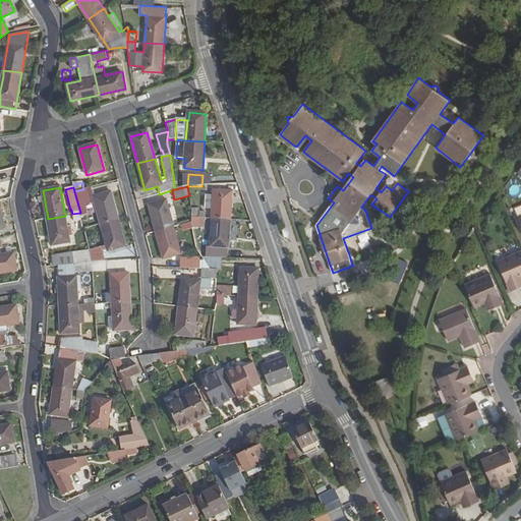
[(87,206),(95,204),(101,224),(118,219),(111,193),(94,197),(91,187),(83,189),(74,191),(80,213),(81,217),(89,215),(87,206)]
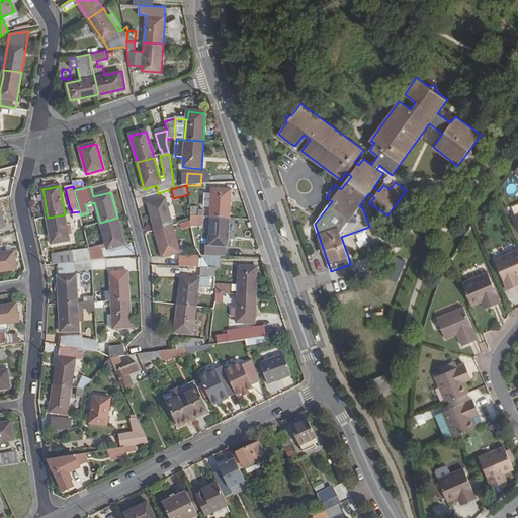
[(203,207),(211,208),(210,218),(229,219),(231,191),(212,190),(212,194),(204,194),(203,207)]
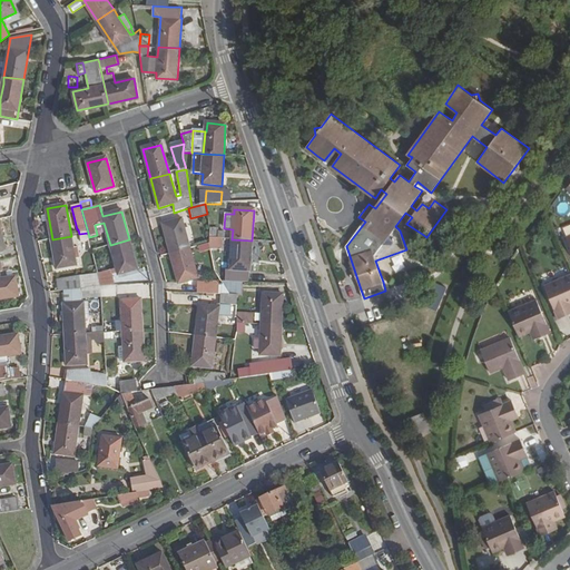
[(183,219),(163,225),(170,254),(190,248),(183,219)]
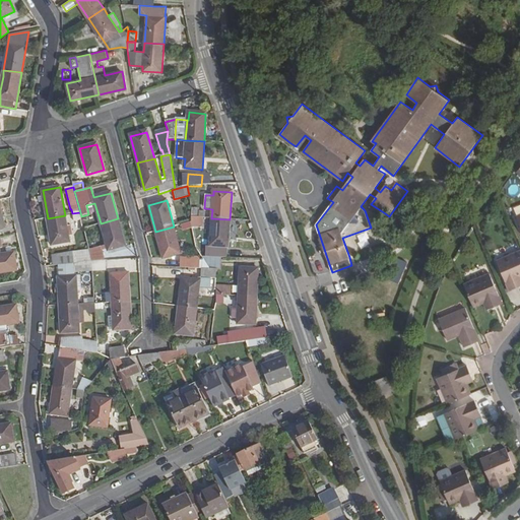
[(199,208),(192,208),(191,216),(198,217),(198,216),(205,217),(206,212),(199,211),(199,208)]
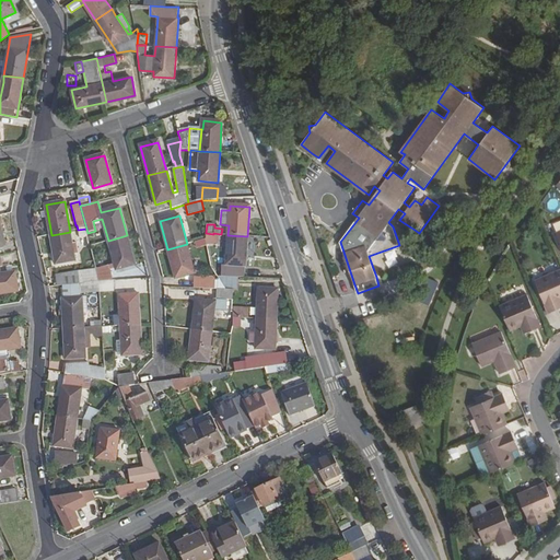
[(78,230),(80,238),(89,236),(88,233),(86,229),(78,230)]
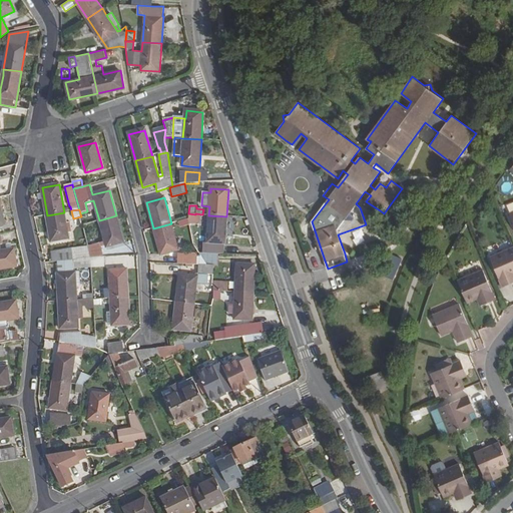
[(69,224),(66,224),(64,212),(47,215),(51,242),(69,239),(68,232),(71,231),(69,224)]
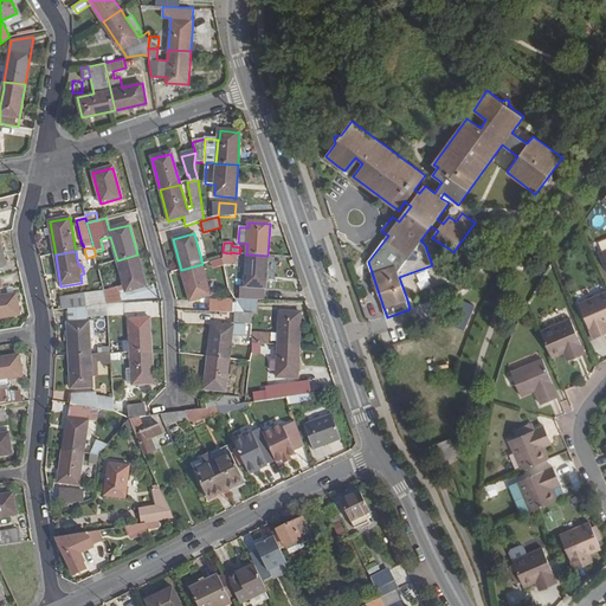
[(231,253),(223,252),(223,258),(224,264),(236,264),(237,253),(231,253)]
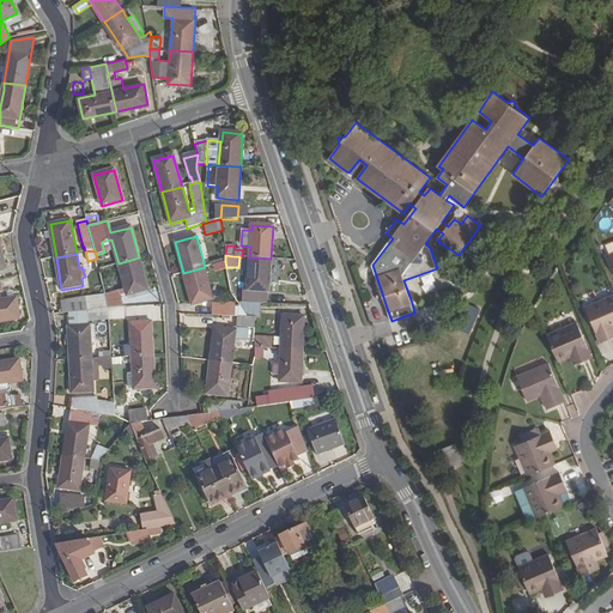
[(127,297),(147,290),(139,258),(119,263),(127,297)]
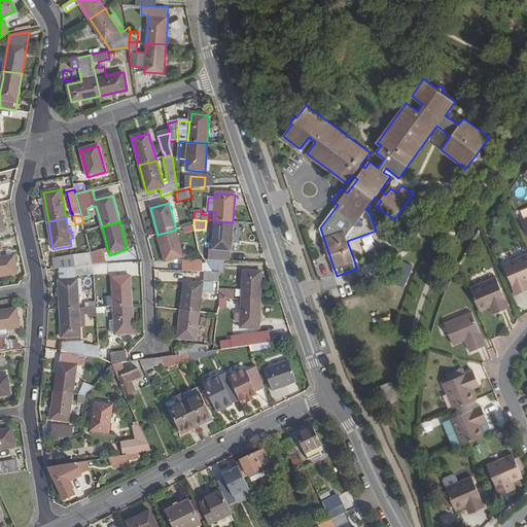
[(221,260),(231,261),(233,222),(214,221),(212,260),(221,260)]
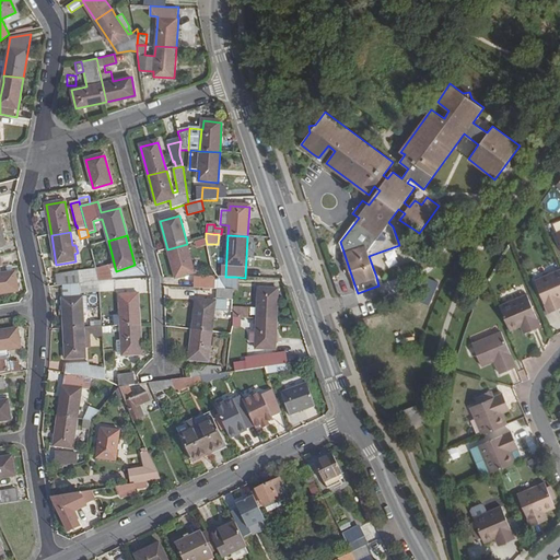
[(205,238),(195,242),(197,248),(207,245),(205,238)]
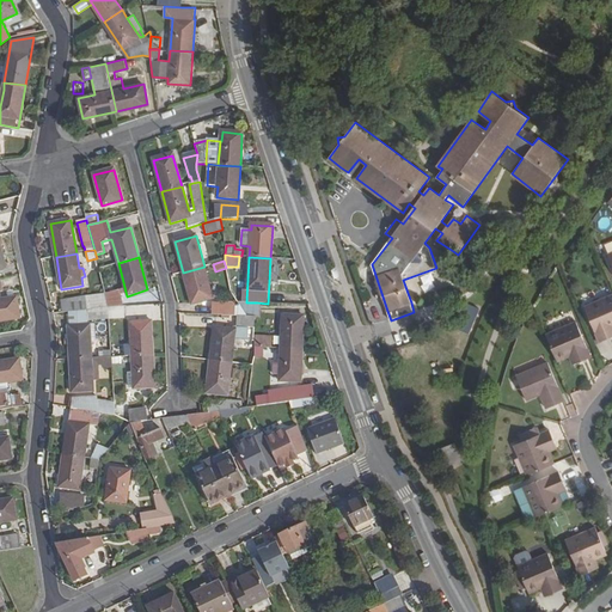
[(193,305),(213,299),(204,267),(183,273),(193,305)]
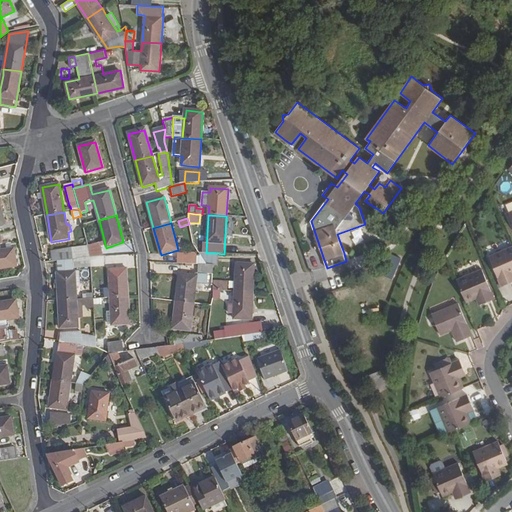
[(349,235),(351,245),(363,243),(361,233),(349,235)]
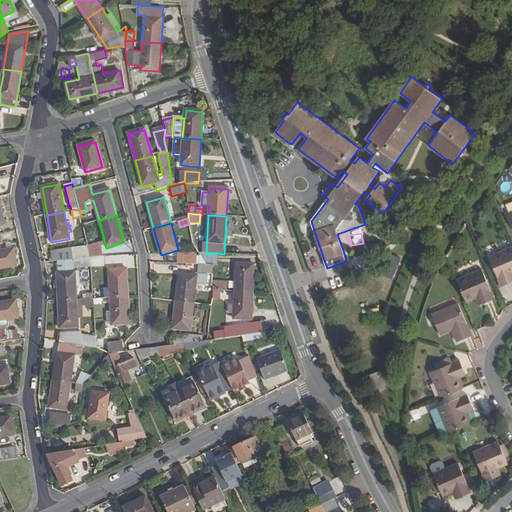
[(101,243),(88,247),(91,258),(103,257),(101,243)]
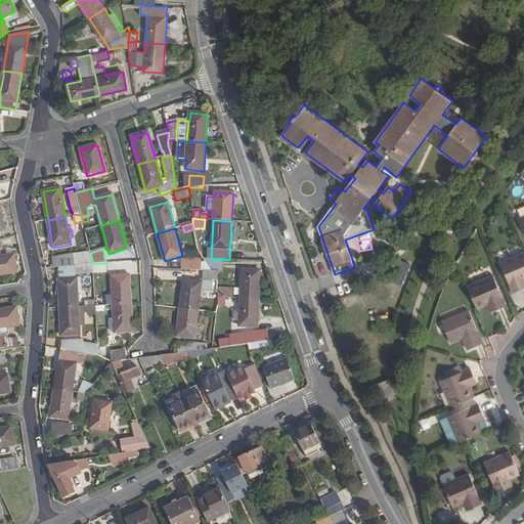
[(90,253),(53,258),(54,268),(58,268),(93,264),(90,253)]
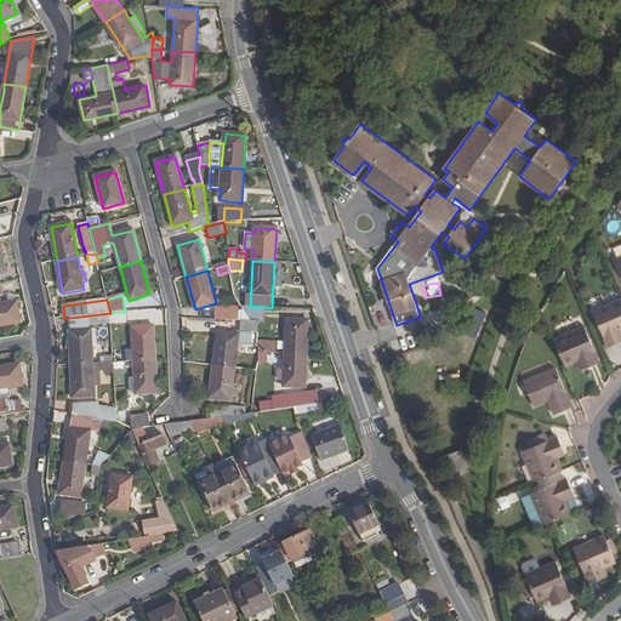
[(620,300),(593,312),(608,348),(620,341),(617,335),(616,331),(620,329),(620,300)]
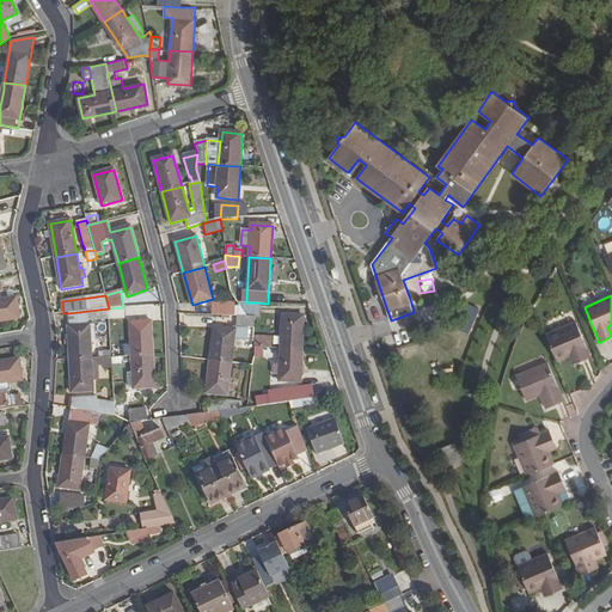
[(2,299),(0,299),(0,322),(19,319),(17,298),(2,299)]
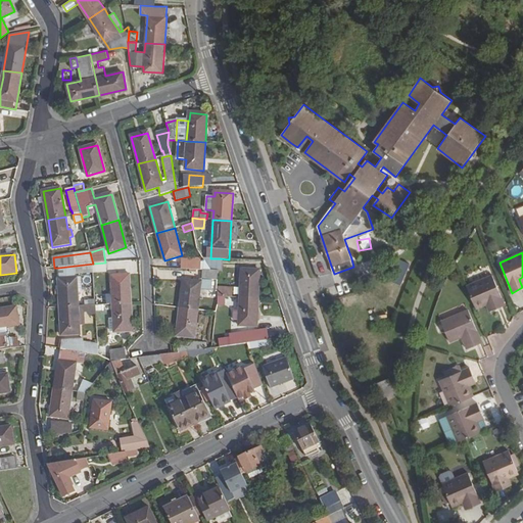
[(210,258),(203,258),(204,260),(211,271),(218,272),(219,272),(220,258),(210,258)]
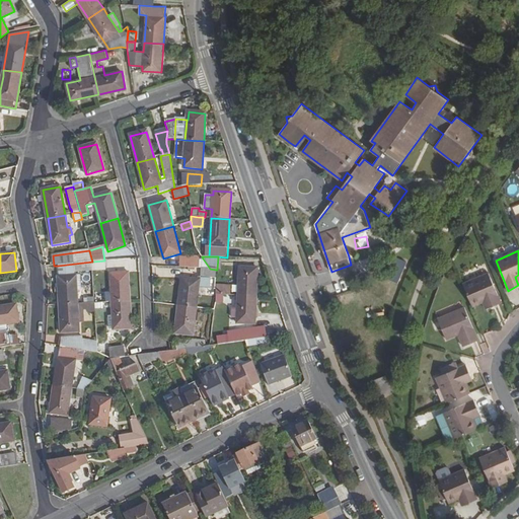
[(403,262),(395,257),(390,268),(399,271),(403,262)]
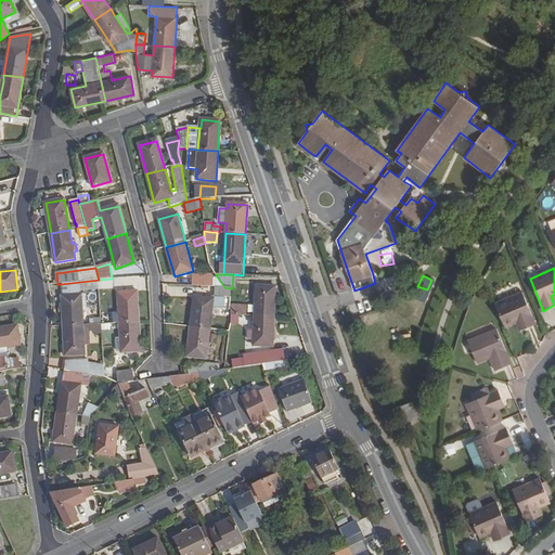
[(217,276),(198,276),(198,286),(215,287),(224,287),(217,276)]
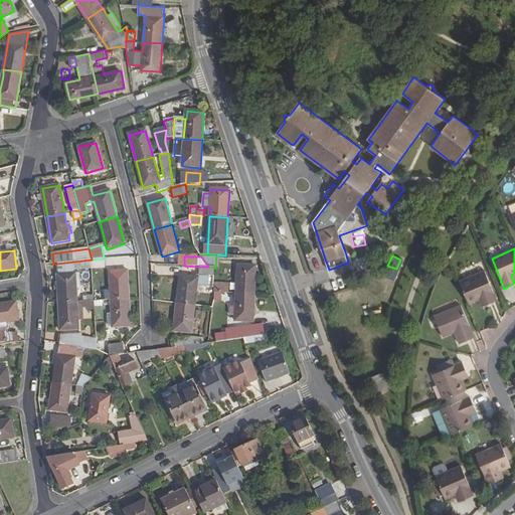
[(104,259),(92,260),(93,270),(105,269),(105,259),(104,259)]
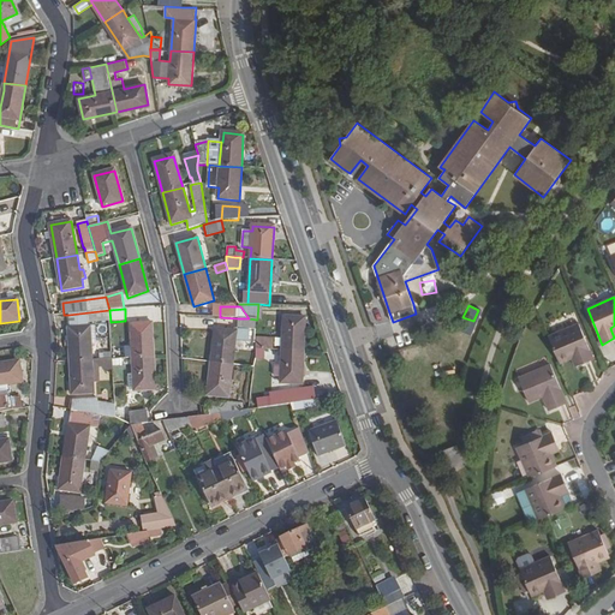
[(70,327),(69,327),(71,362),(93,360),(91,344),(89,326),(89,323),(111,322),(109,310),(69,315),(70,327)]
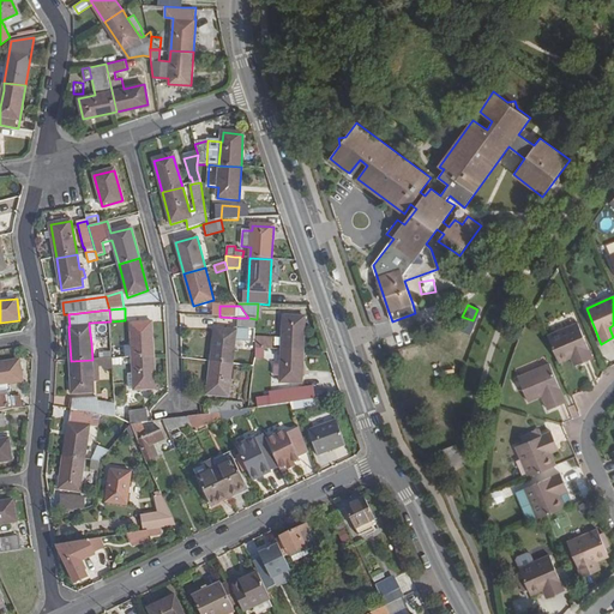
[(210,327),(210,317),(184,317),(184,327),(210,327)]
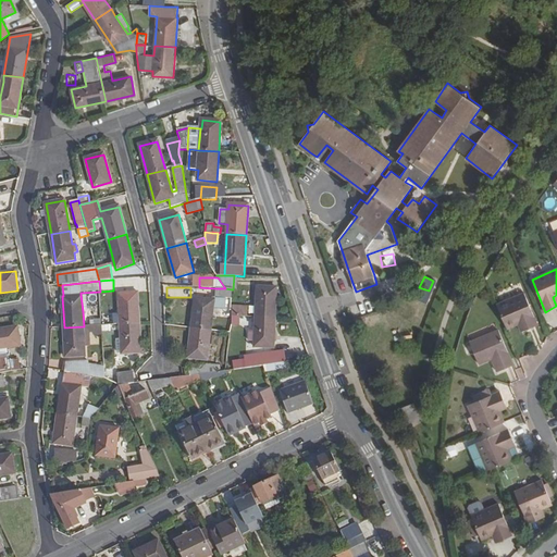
[(275,289),(257,287),(256,318),(275,319),(275,289)]
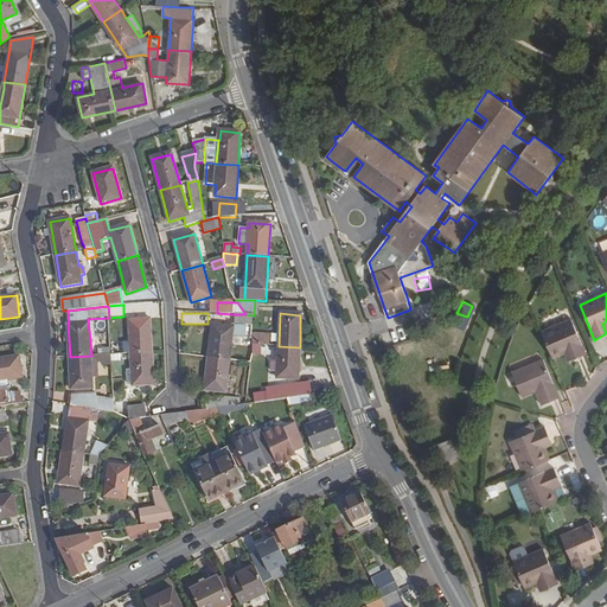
[(235,314),(235,325),(241,325),(251,326),(253,315),(246,314),(235,314)]
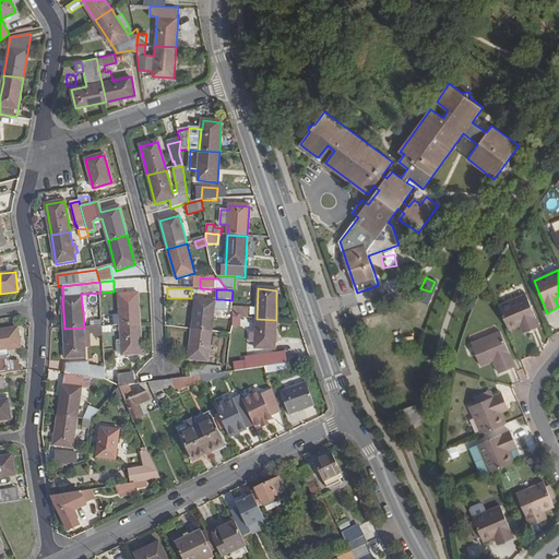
[(139,295),(119,295),(120,314),(121,325),(140,324),(139,295)]
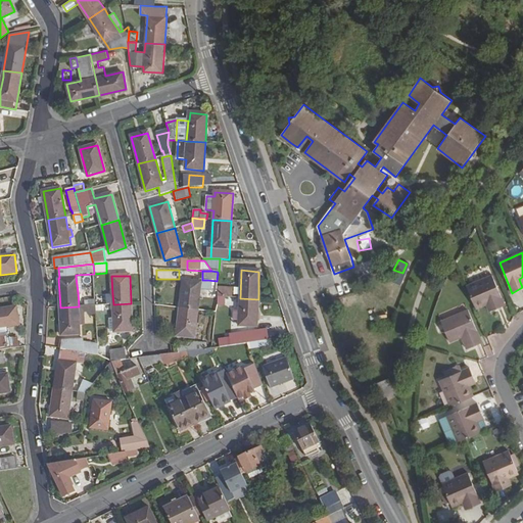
[(491,276),(466,286),(475,307),(489,301),(490,303),(493,310),(505,305),(491,276)]
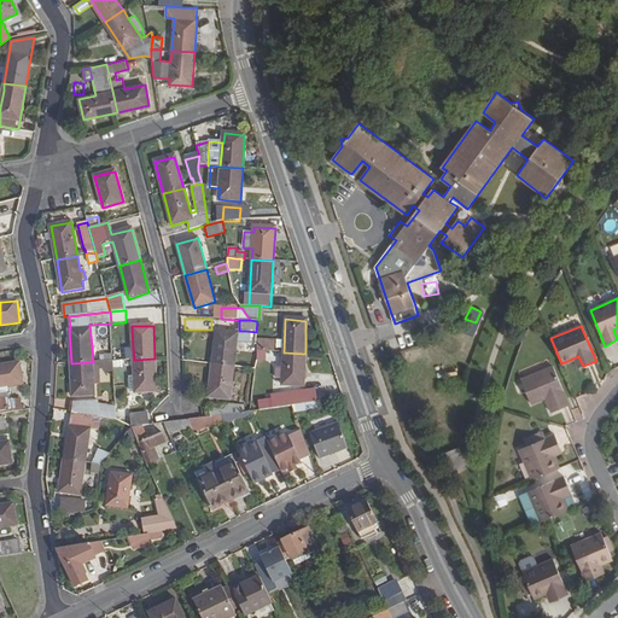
[(238,333),(216,331),(213,365),(234,367),(237,342),(238,333)]
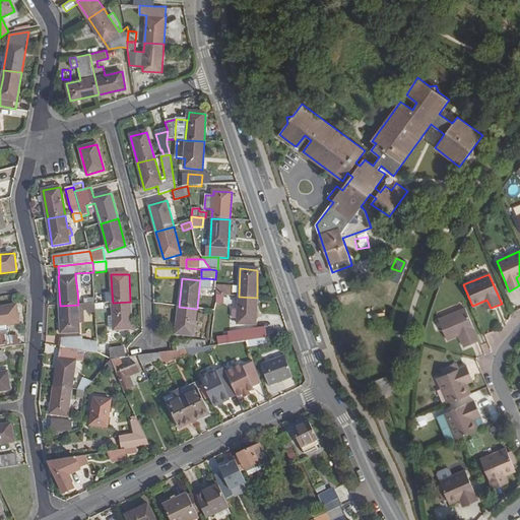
[(232,324),(256,325),(257,298),(239,297),(238,309),(233,309),(232,324)]
